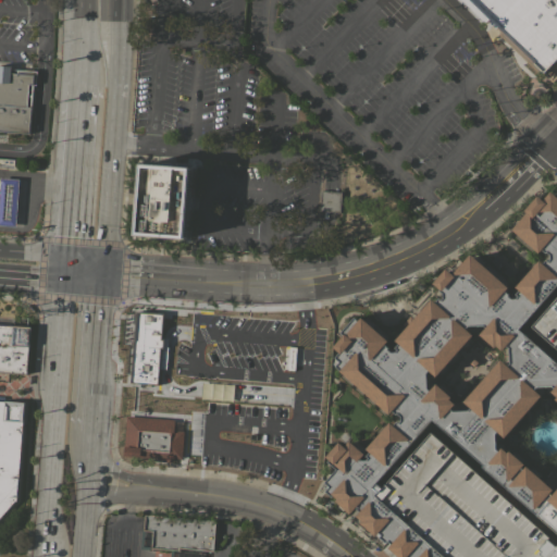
[(556,0),(556,57),(543,73),(533,63),(529,69),(497,38),(502,33),(467,0),(460,0),(459,1),(458,0),(556,0)]
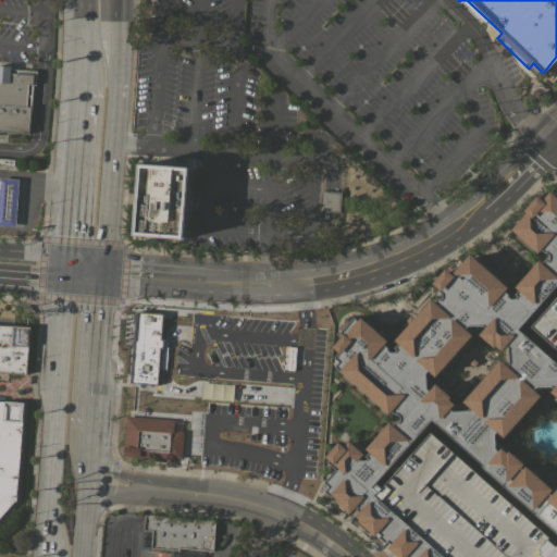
[(0,64),(10,65),(10,69),(36,71),(35,85),(27,84),(26,107),(31,107),(28,134),(0,131),(0,64)]
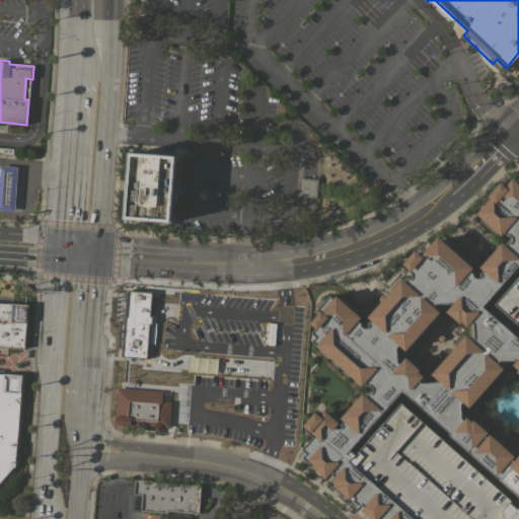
[(0,146),(12,148),(12,155),(0,154),(0,146)]
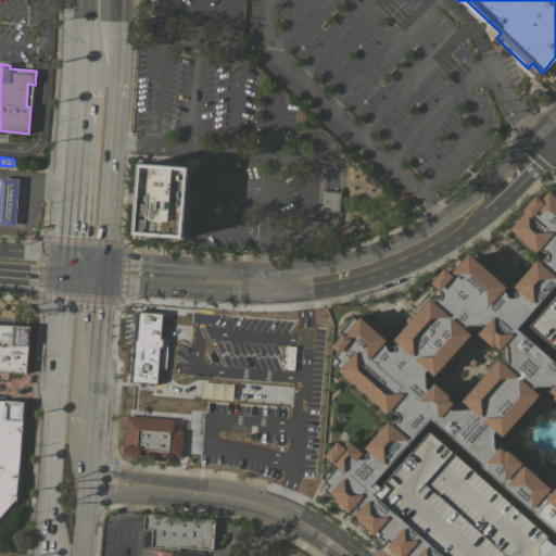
[(140,162),(190,166),(185,238),(134,234),(140,162)]
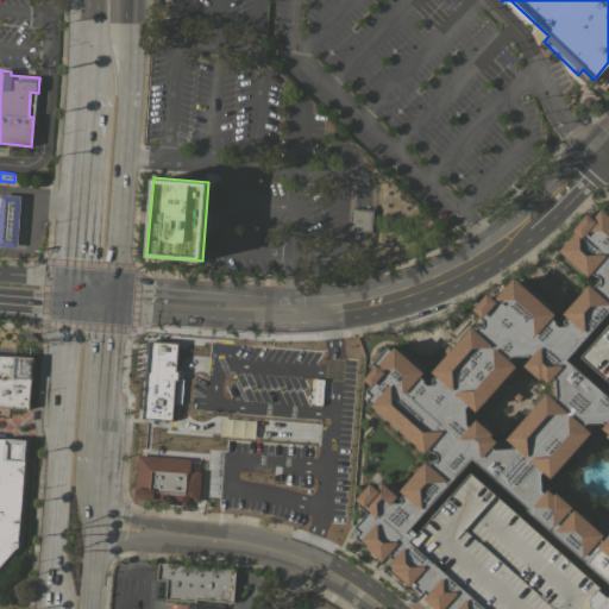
[(16,246),(0,245),(0,194),(20,196),(16,246)]
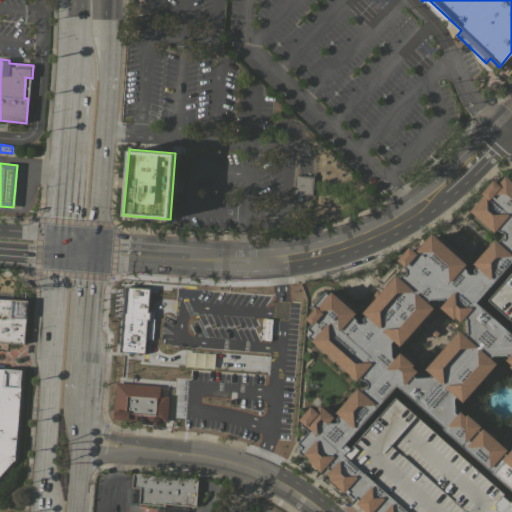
[(311,195),(293,193),(295,175),(313,177),(311,195)]
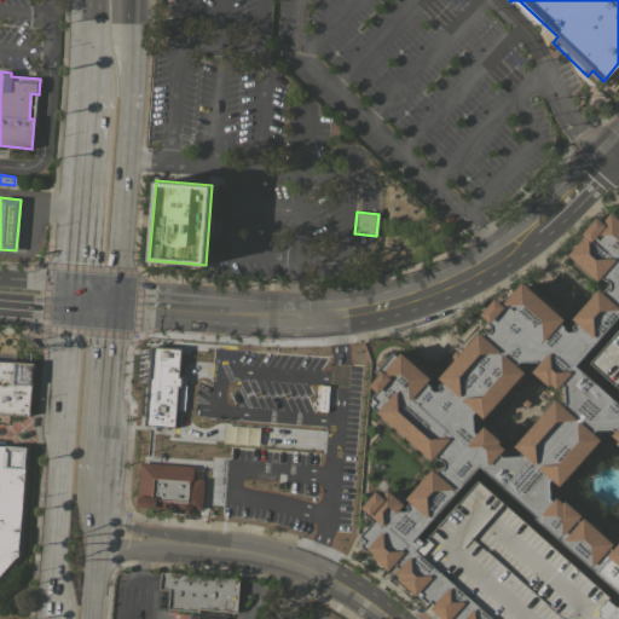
[(583,230),(618,261),(618,235),(596,214),(583,230)]
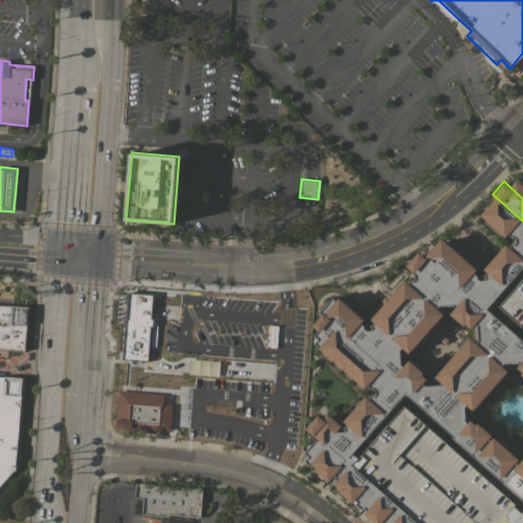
[(465,216),(489,238),(504,224),(479,200),(465,216)]
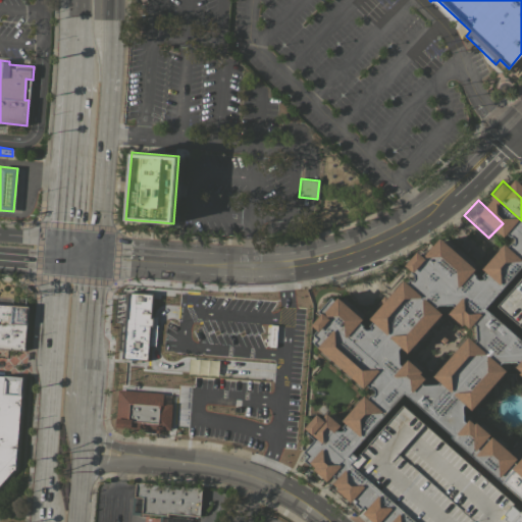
[(395,285),(427,314),(426,318),(440,320),(453,331),(458,326),(466,327),(465,341),(461,345),(481,363),(503,366),(502,372),(521,390),(521,355),(472,311),(474,301),(467,300),(460,294),(461,285),(457,282),(459,269),(429,243),(422,242),(412,254),(411,260),(396,277),(395,285)]
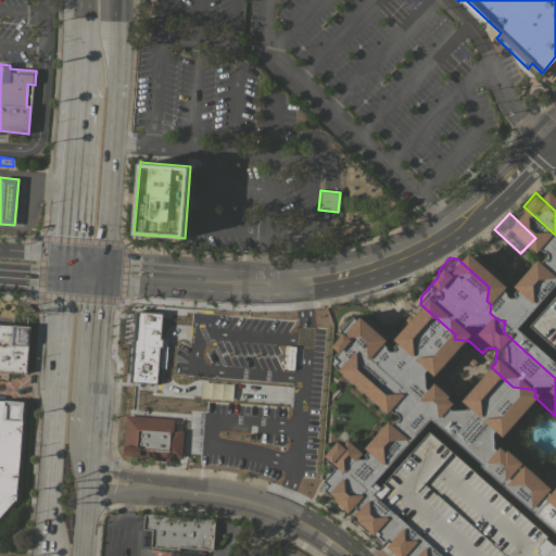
[(541,278),(521,261),(497,288),(517,304),(541,278)]
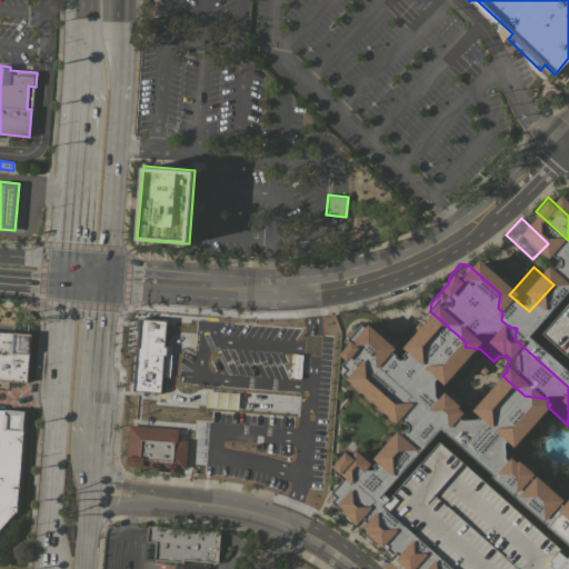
[(163,321),(158,393),(131,391),(137,319),(163,321)]
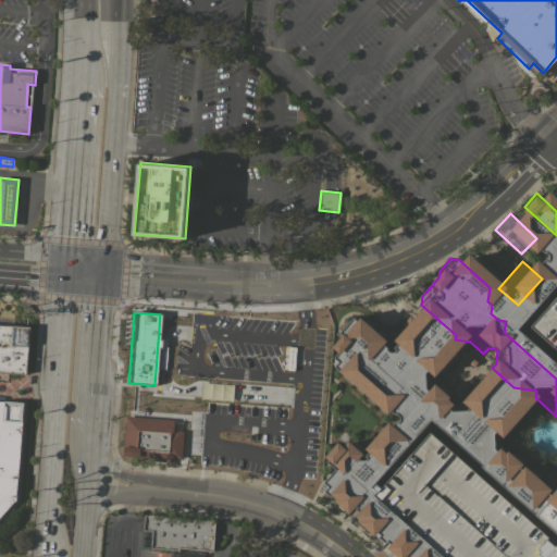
[(0,324),(29,326),(28,347),(27,347),(26,373),(22,373),(22,375),(12,374),(12,373),(9,373),(9,374),(0,373),(0,324)]
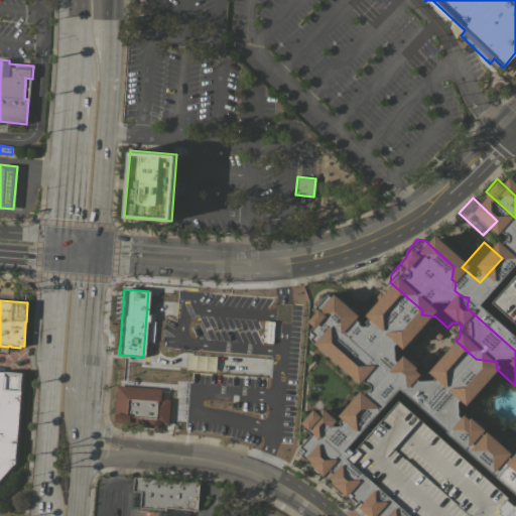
[(486,370),(449,335),(414,372),(452,407),(486,370)]
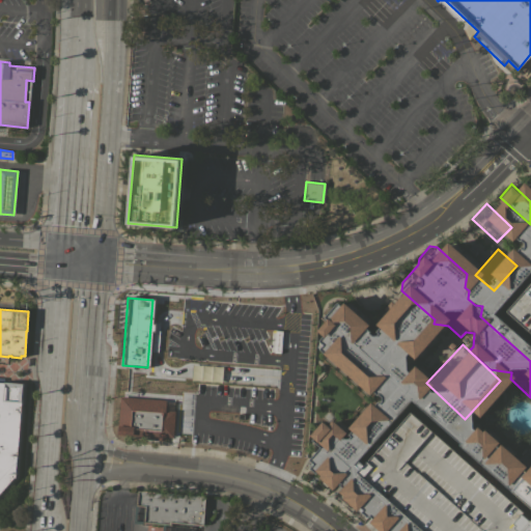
[(0,376),(4,378),(3,383),(23,384),(22,402),(21,402),(17,455),(18,455),(17,474),(15,474),(15,477),(14,477),(0,492),(0,376)]
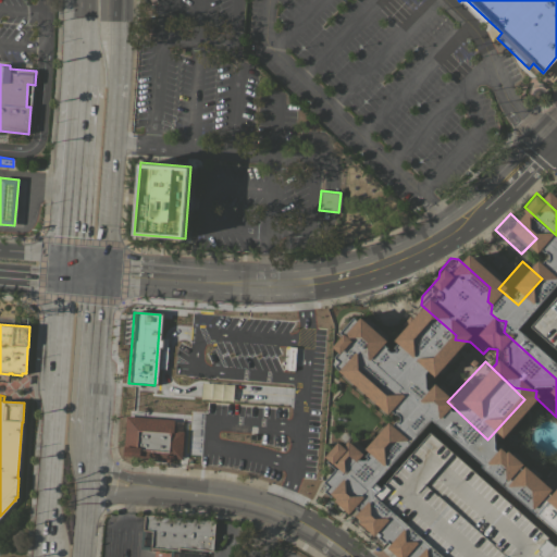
[(173,430),(183,431),(181,459),(170,458),(170,461),(139,459),(139,457),(123,456),(123,452),(122,452),(125,416),(173,420),(173,430)]
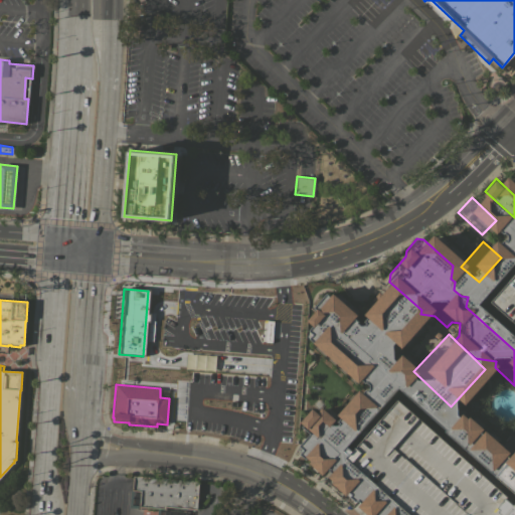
[(323,415),(341,432),(363,407),(345,391),(323,415)]
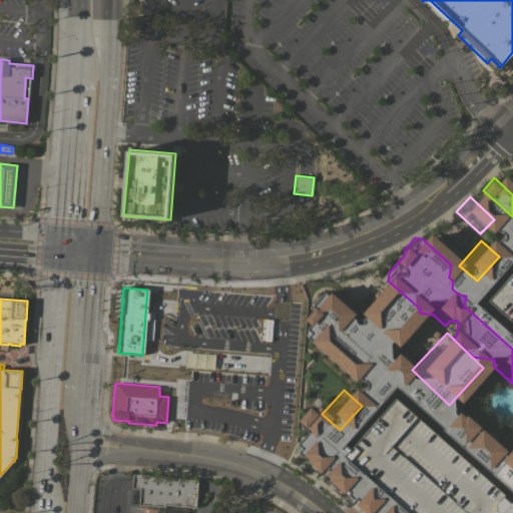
[(353,437),(356,446),(368,447),(367,461),(368,459),(371,466),(364,461),(364,466),(375,467),(375,474),(386,461),(388,468),(395,468),(395,460),(381,448),(388,440),(393,444),(393,455),(419,477),(454,464),(453,472),(461,478),(461,479),(471,488),(472,483),(476,482),(463,471),(465,468),(383,401),(353,437)]
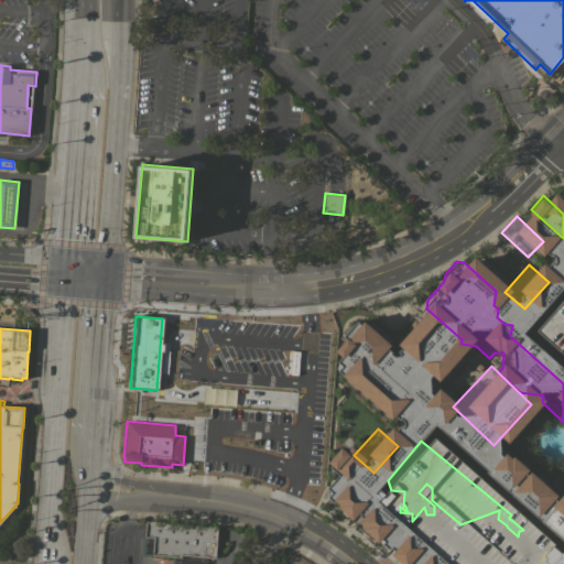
[(386,498),(378,490),(368,500),(398,528),(401,523),(393,516),(398,512),(390,505),(396,500),(389,495),(386,498)]
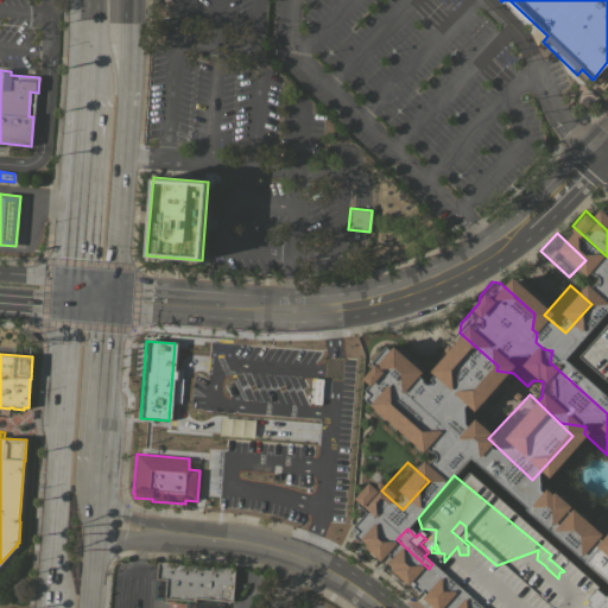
[(405,574),(385,551),(369,565),(390,588),(405,574)]
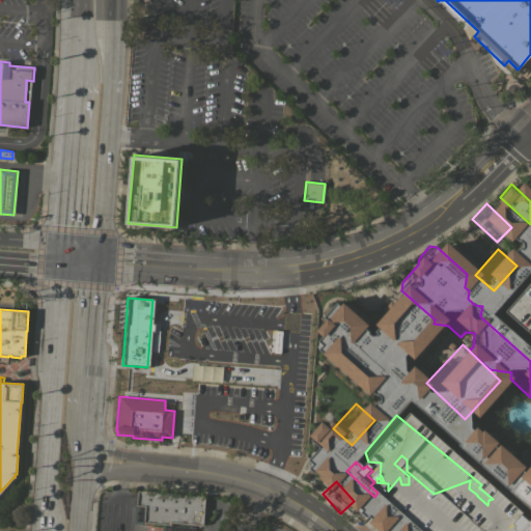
[(205,496),(203,525),(170,523),(170,525),(143,523),(145,506),(136,505),(138,491),(205,496)]
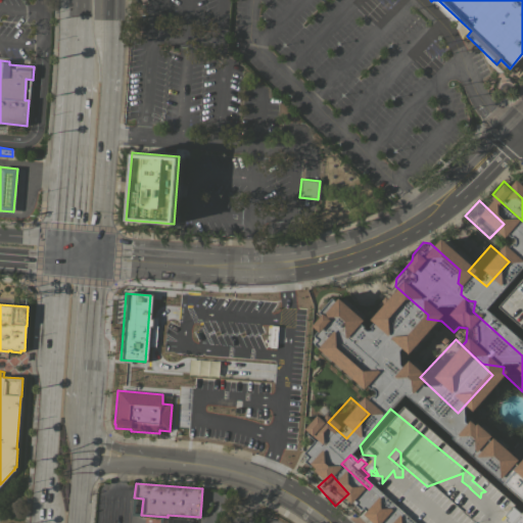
[(396,522),(397,522),(383,509),(379,513),(372,508),(353,491),(348,496),(359,506),(348,517),(354,522),(396,522)]
